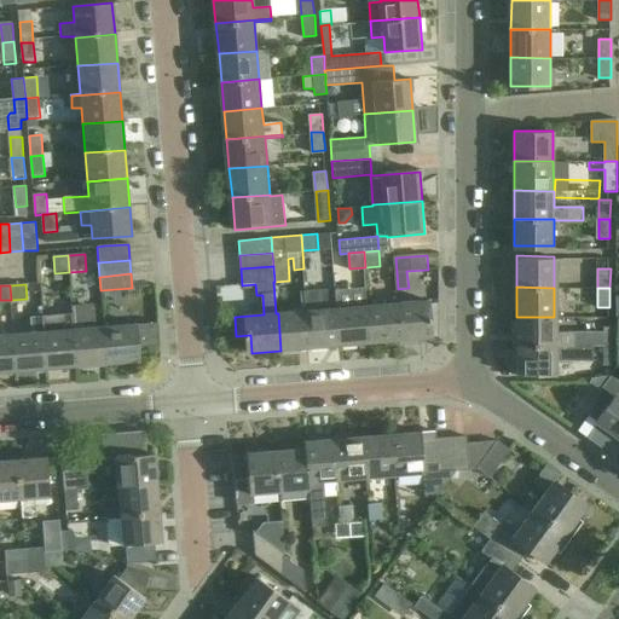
[(305,291),(307,311),(311,348),(340,346),(337,308),(329,308),(328,289),(305,291)]
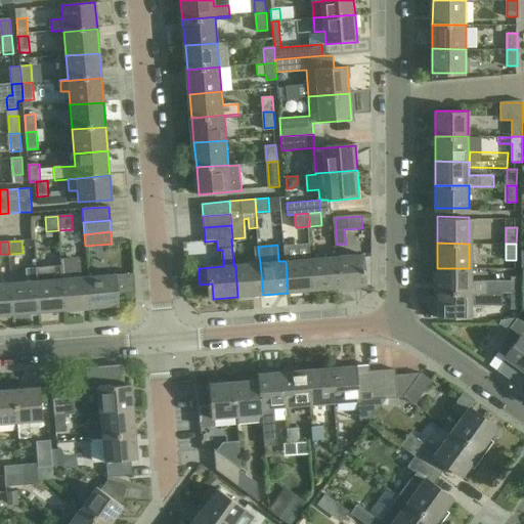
[(364,254),(338,257),(340,289),(366,287),(364,254)]
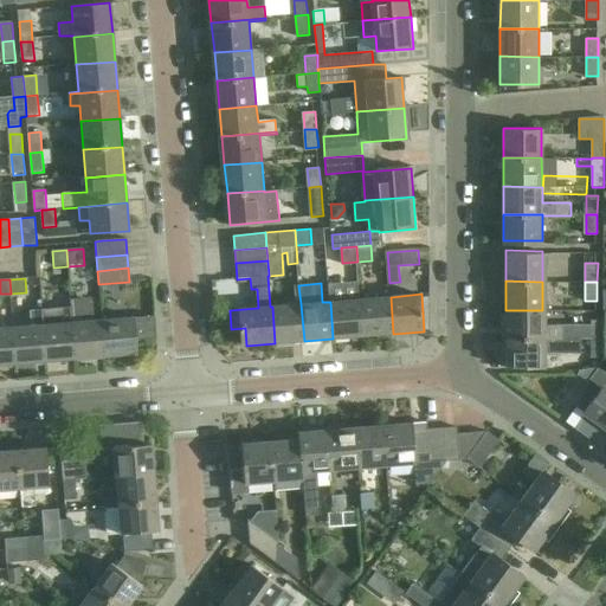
[(391,297),(360,300),(363,336),(393,334),(391,297)]
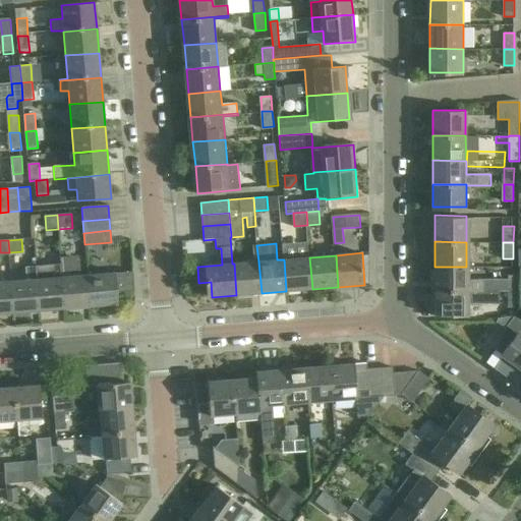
[(60,257),(60,265),(61,265),(64,307),(90,305),(87,275),(80,275),(79,256),(60,257)]
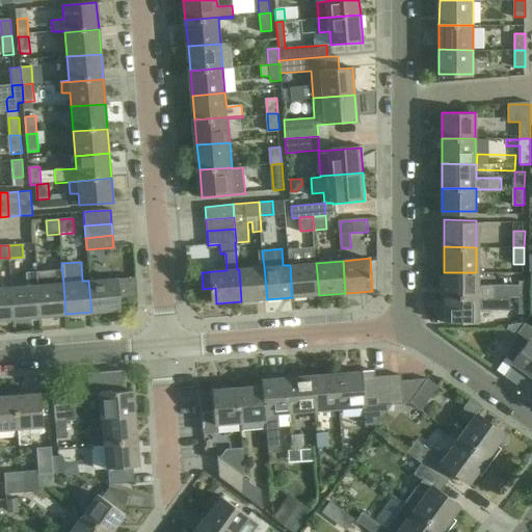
[(316,263),(290,265),(292,297),(319,295),(316,263)]
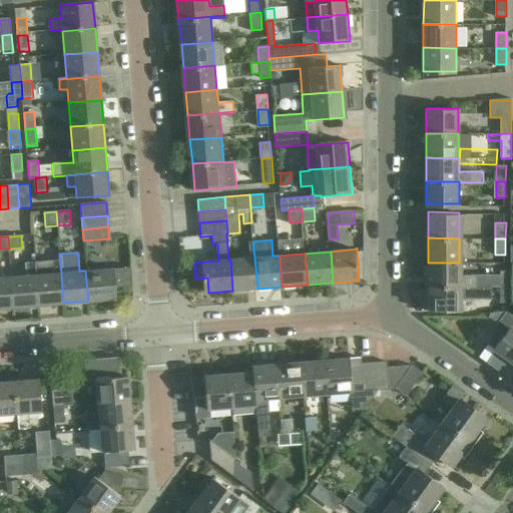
[(254,258),(230,260),(232,291),(258,289),(254,258)]
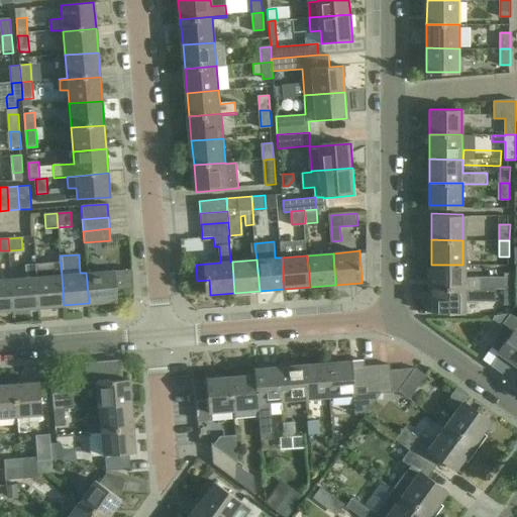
[(61,263),(60,263),(35,264),(38,307),(64,305),(61,263)]
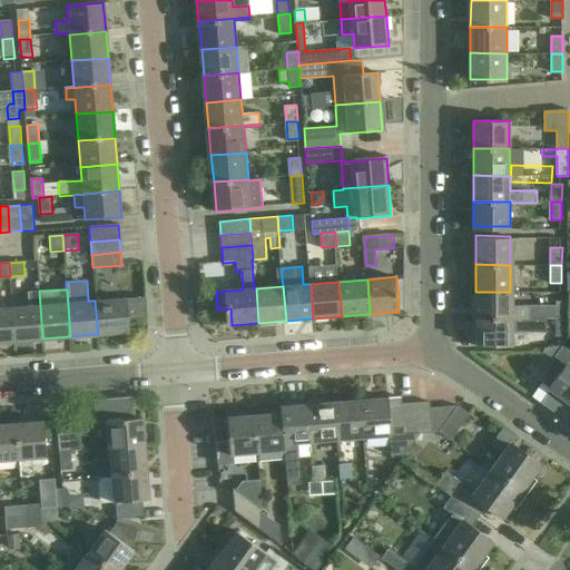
[(28,306),(12,307),(15,340),(42,338),(39,291),(27,292),(28,306)]
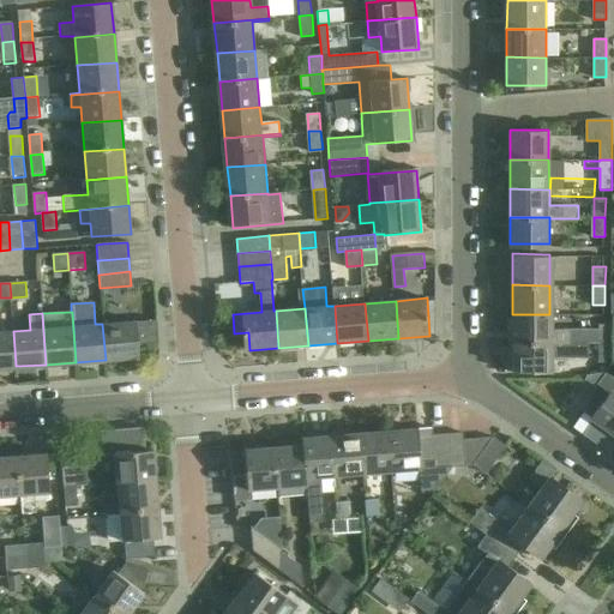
[(512,314),(512,343),(585,343),(585,341),(571,341),(571,330),(549,330),(549,314),(512,314)]
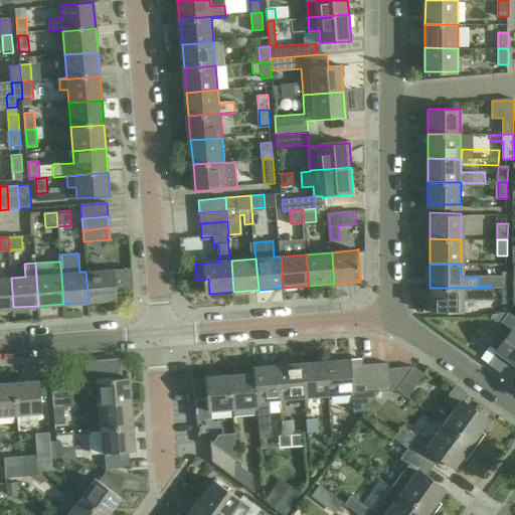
[(86,272),(89,302),(115,299),(114,288),(132,286),(131,267),(111,269),(86,272)]
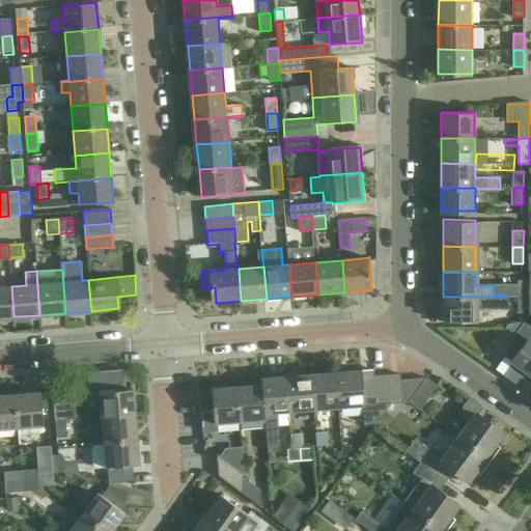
[(520,297),(529,297),(529,280),(520,280),(520,297)]
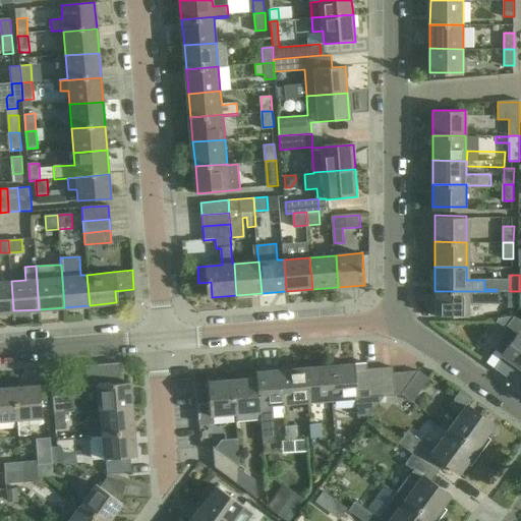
[(0,281),(0,311),(13,310),(11,281),(0,281)]
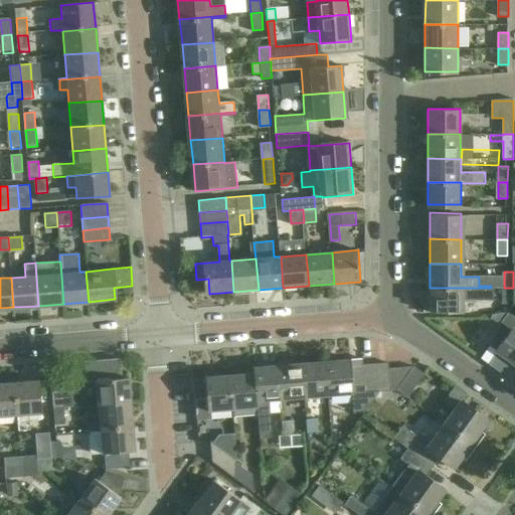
[(491,298),(491,288),(430,288),(428,310),(461,311),(461,298),(491,298)]
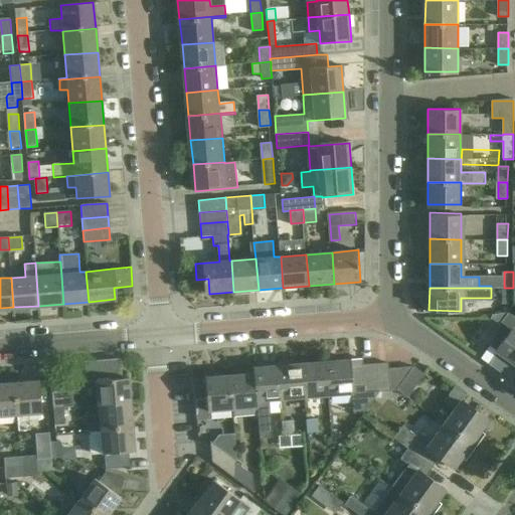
[(513,288),(504,288),(504,303),(513,303),(513,288)]
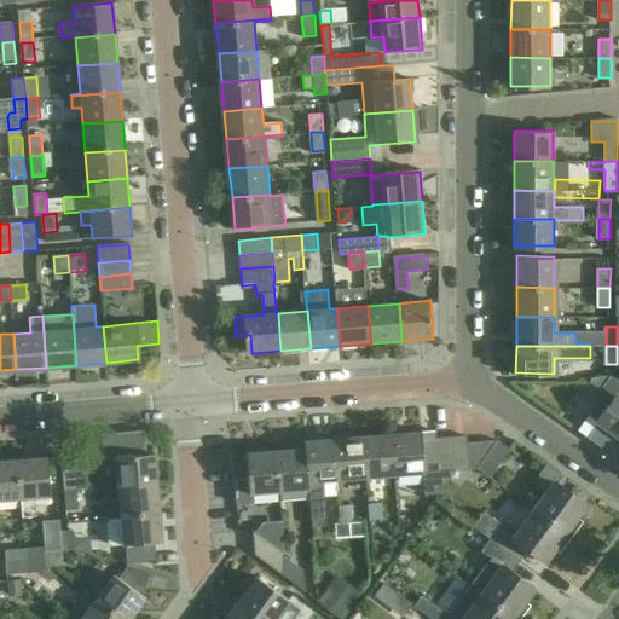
[(607,375),(590,376),(588,380),(599,387),(594,394),(606,403),(595,418),(601,423),(590,439),(613,456),(618,447),(618,379),(609,372),(607,375)]
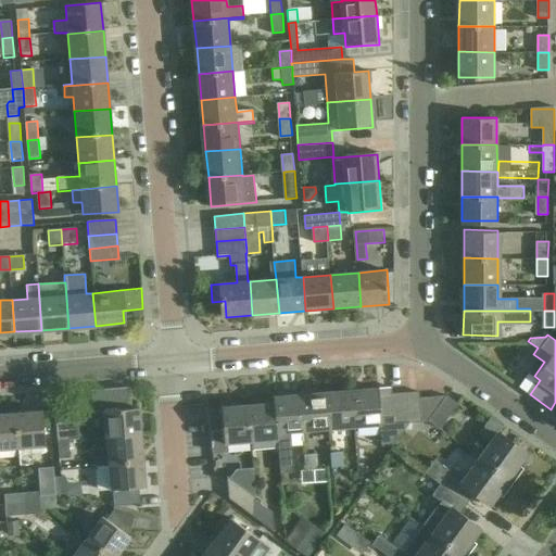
[(128,387),(92,389),(95,411),(103,409),(105,437),(140,433),(138,407),(129,407),(128,387)]
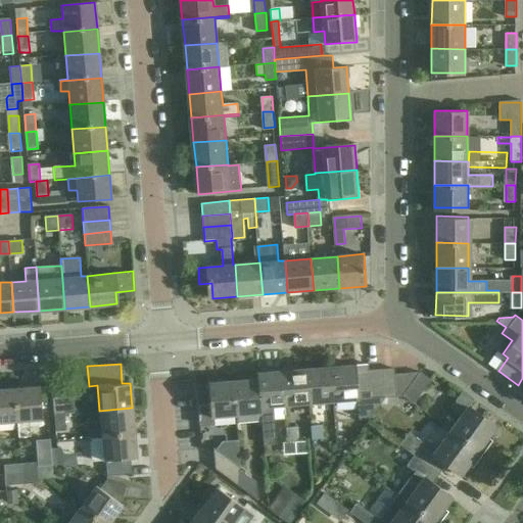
[(355,367),(331,368),(333,402),(358,401),(359,418),(370,418),(384,397),(372,398),(371,372),(355,373),(355,367)]
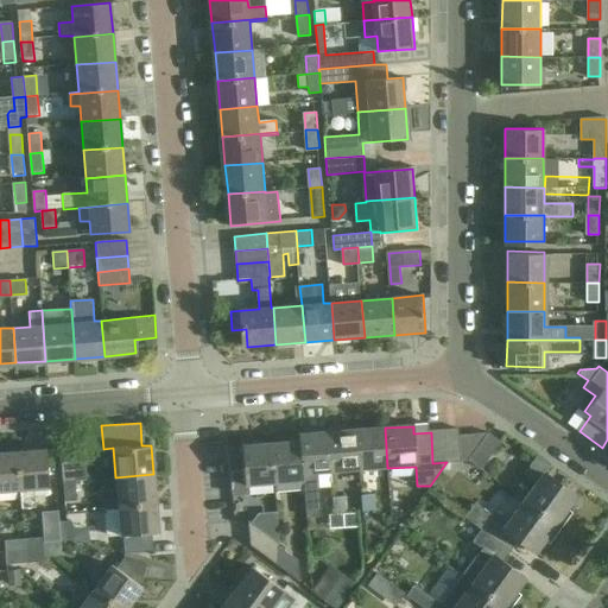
[(360,470),(387,468),(385,428),(358,430),(360,470)]
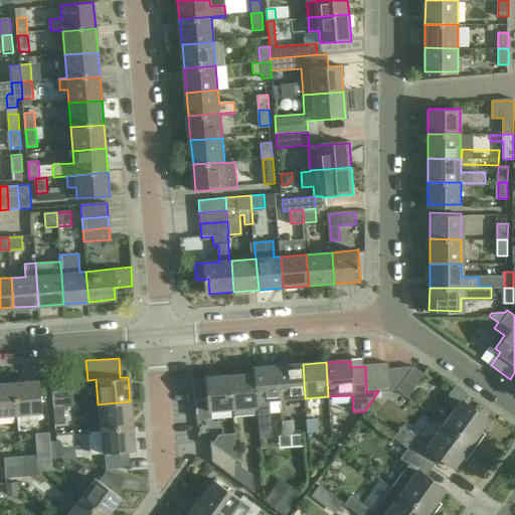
[(281,400),(305,398),(303,364),(278,366),(281,400)]
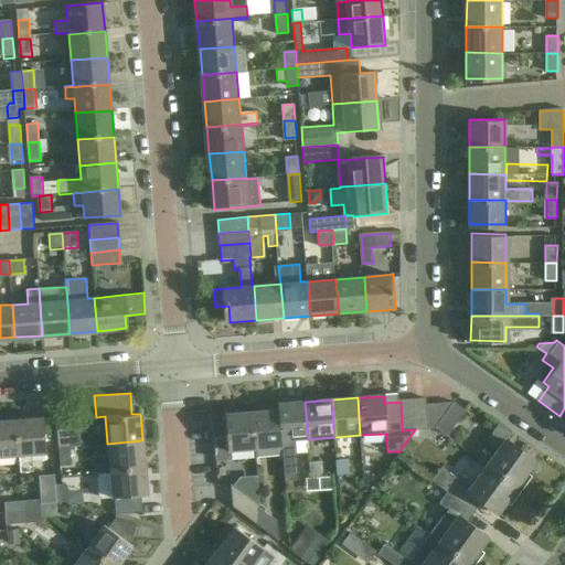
[(413,401),(415,429),(427,429),(425,405),(425,400),(413,401)]
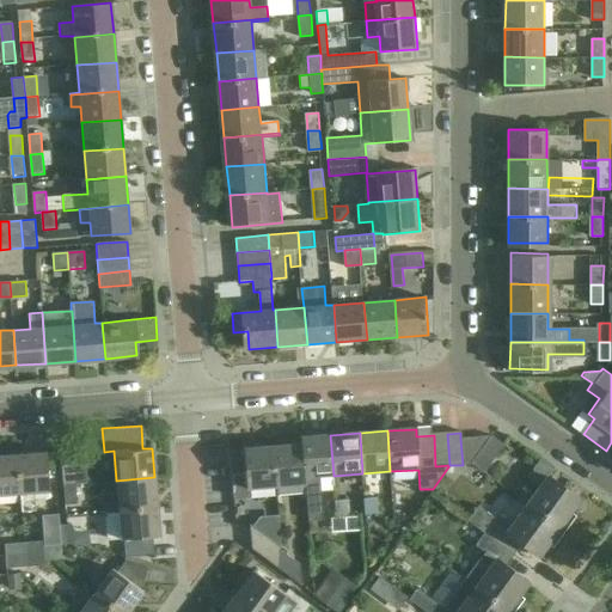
[(435,466),(450,465),(447,434),(434,435),(435,466)]
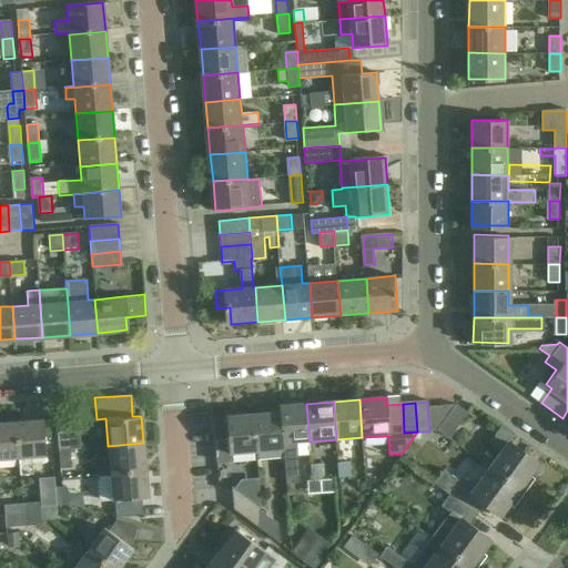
[(282,413),(284,449),(286,483),(301,482),(300,466),(298,452),(308,450),(308,442),(310,442),(306,404),(280,406),(281,413),(282,413)]
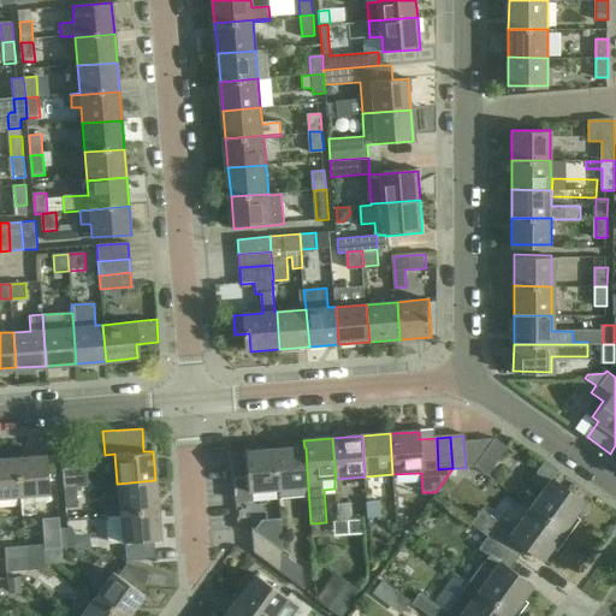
[(475,467),(495,440),(463,442),(466,468),(475,467)]
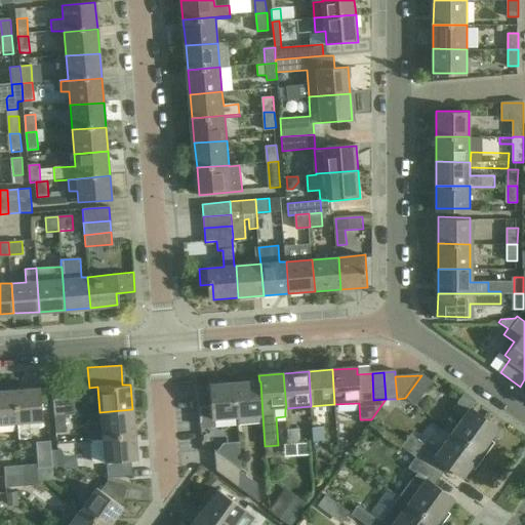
[(432,381),(421,375),(405,398),(414,405),(432,381)]
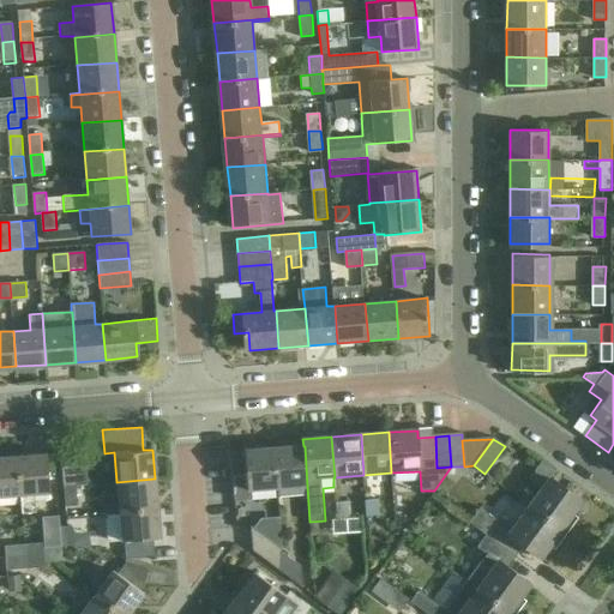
[(277,488),(307,486),(305,446),(304,446),(275,449),(277,488)]
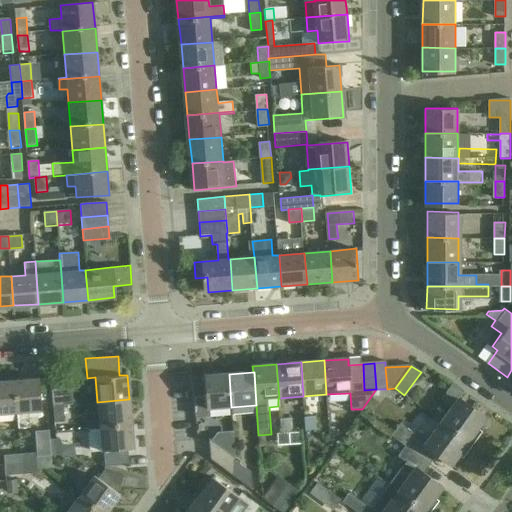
[(209,408),(229,407),(231,407),(229,374),(205,376),(206,384),(194,384),(196,416),(210,415),(209,408)]
